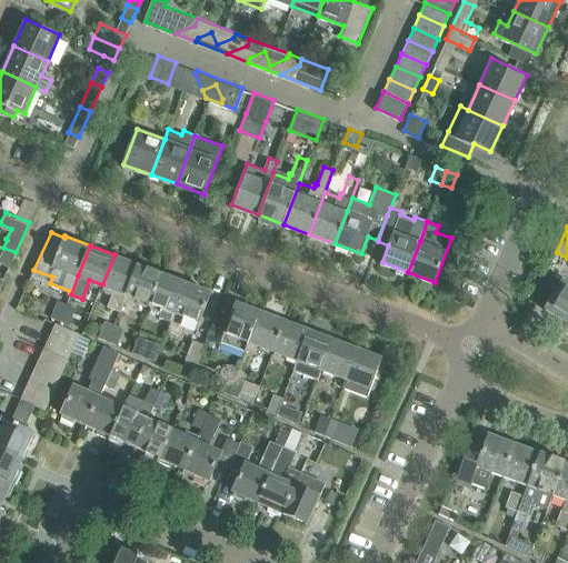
[(0,260),(10,265),(16,252),(3,248),(0,253),(0,260)]
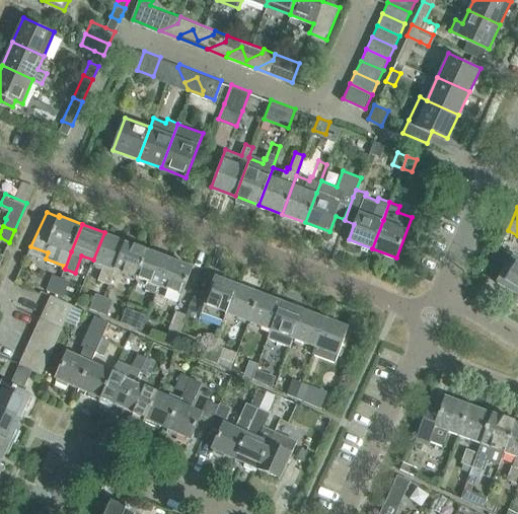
[(126,240),(104,232),(93,260),(104,264),(99,277),(111,282),(116,269),(126,240)]
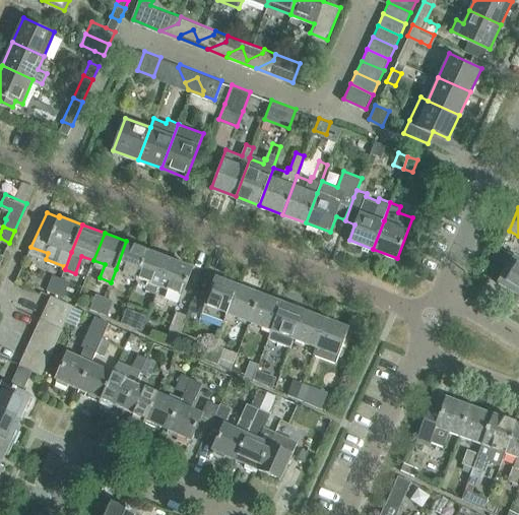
[(116,269),(138,277),(148,249),(126,241),(116,269)]
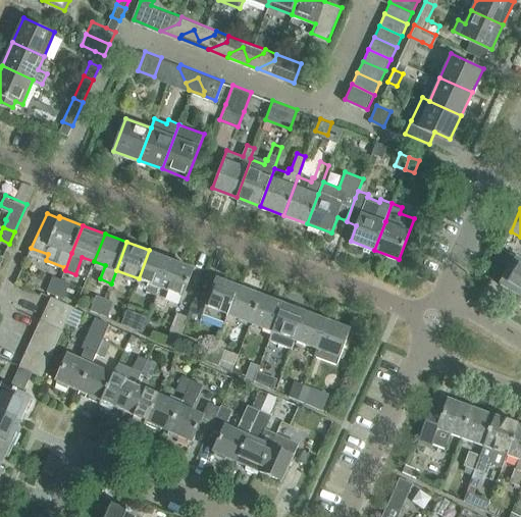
[(158,294),(161,287),(171,259),(149,250),(139,278),(148,282),(146,290),(158,294)]
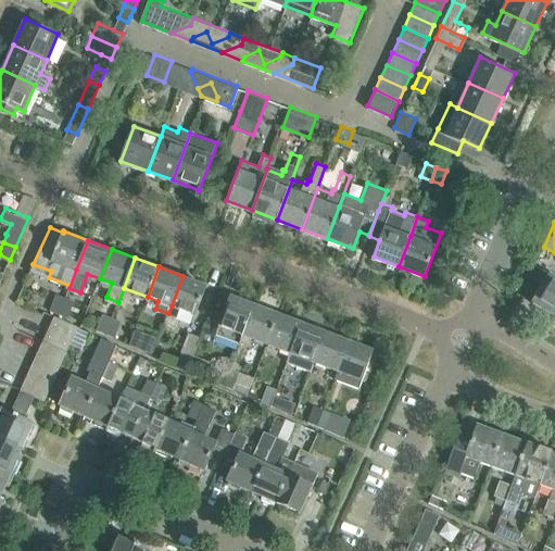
[(554,274),(552,273),(534,302),(554,314),(554,274)]
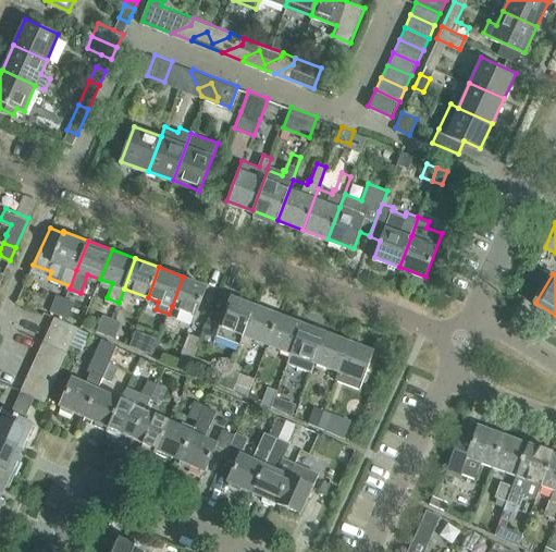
[(183,277),(172,306),(165,322),(176,327),(183,310),(196,316),(208,285),(183,277)]
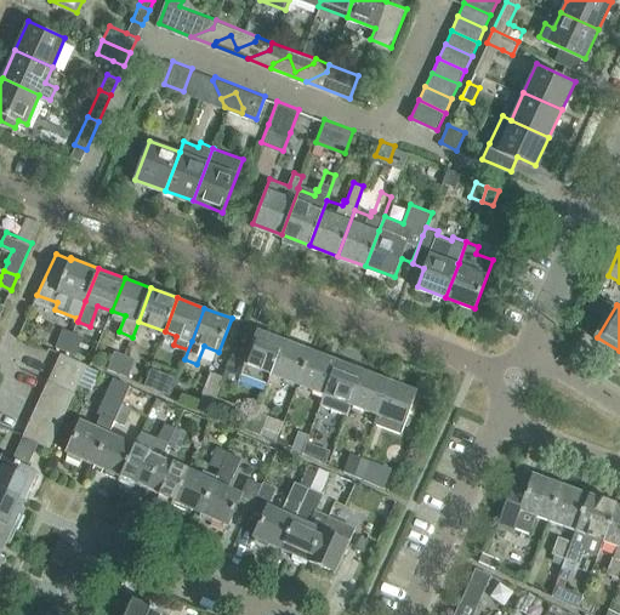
[(66,351),(74,331),(60,325),(52,345),(66,351)]
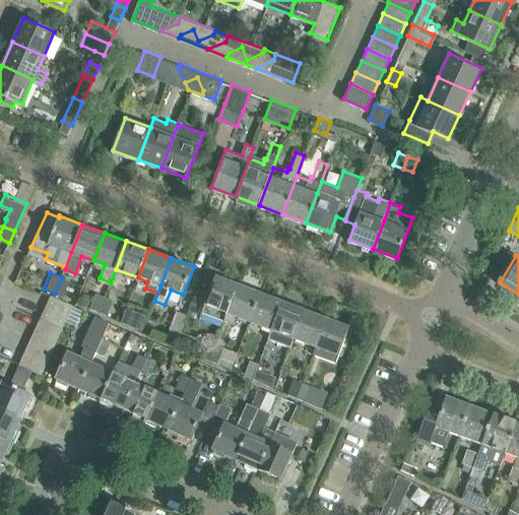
[(203,312),(224,320),(239,283),(216,274),(209,292),(198,287),(186,319),(198,324),(203,312)]
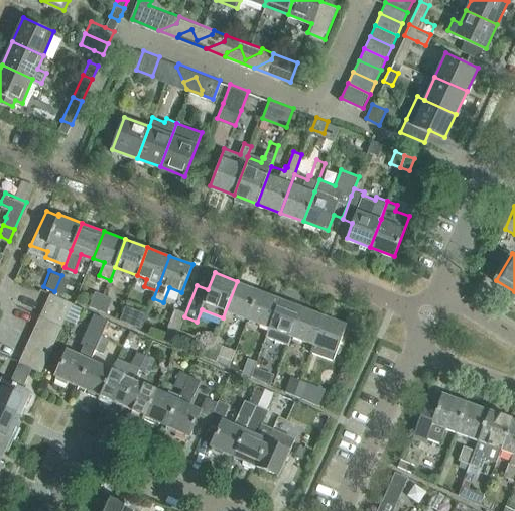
[(61,274),(61,275),(54,291),(63,295),(71,278),(61,274)]
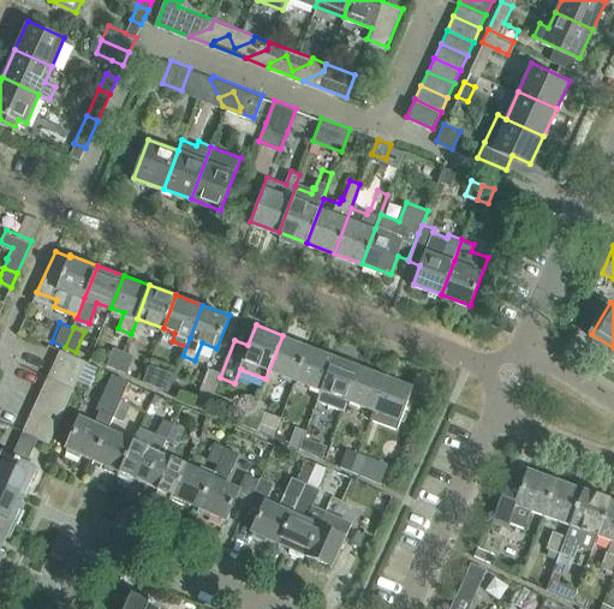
[(270,368),(296,378),(309,345),(282,335),(266,378),(270,368)]
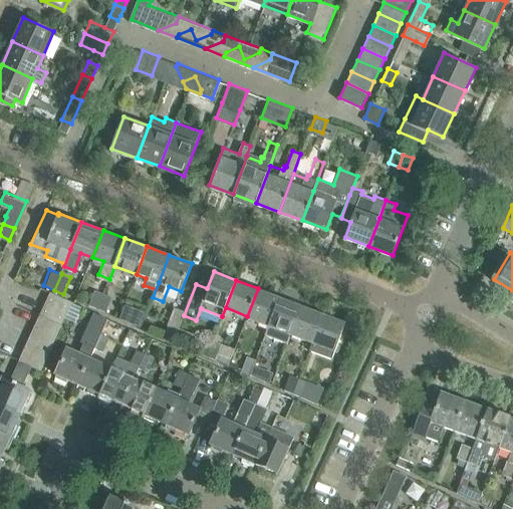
[(247,316),(269,324),(280,297),(258,288),(247,316)]
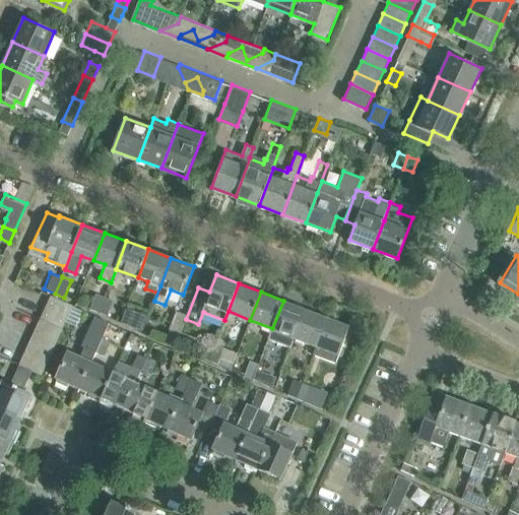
[(90,308),(100,311),(106,296),(96,293),(90,308)]
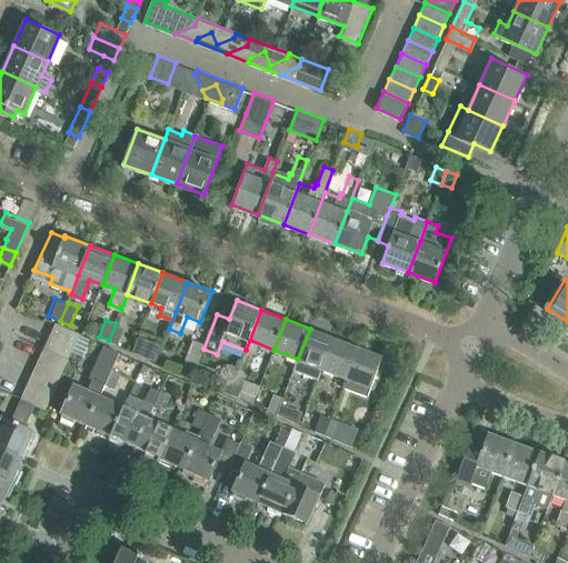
[(75,345),(80,332),(57,322),(51,334),(75,345)]
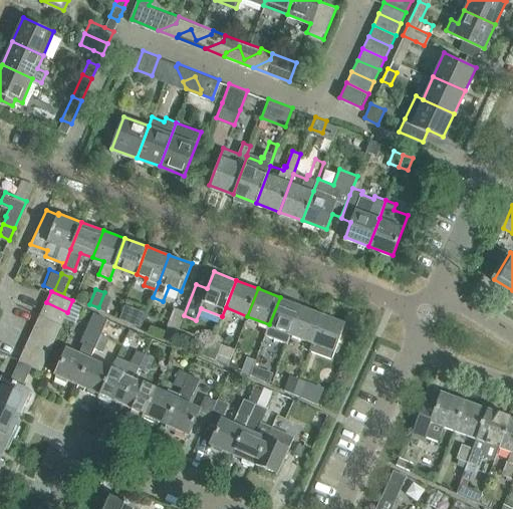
[(104,292),(98,307),(106,311),(112,295),(104,292)]
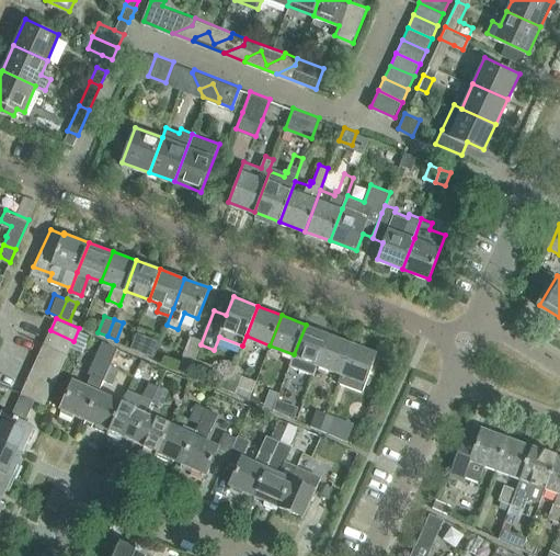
[(306,325),(294,354),(290,364),(313,374),(318,364),(329,333),(328,333),(329,329),(319,325),(317,329),(306,325)]
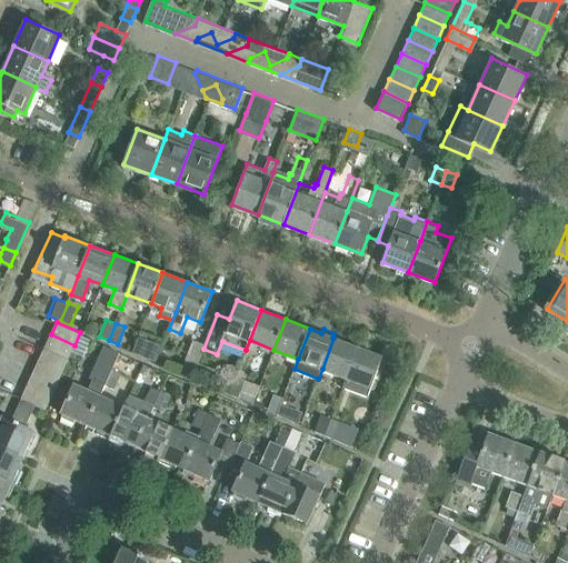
[(51,334),(46,347),(69,358),(75,345),(51,334)]
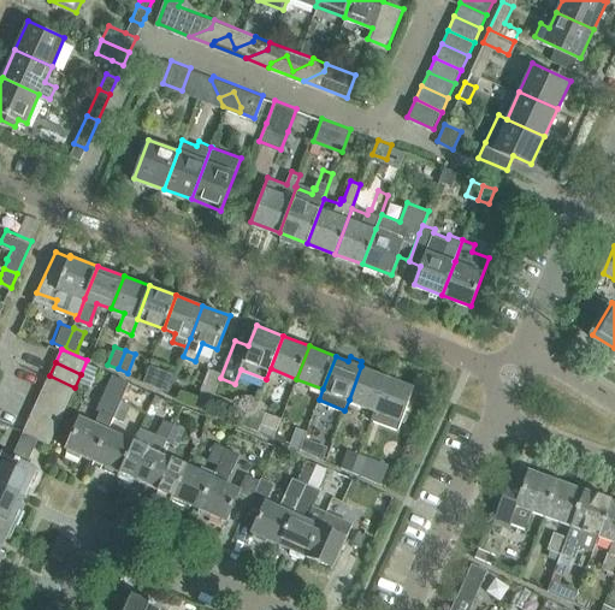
[(176,373),(149,363),(143,380),(170,390),(175,379),(176,373)]
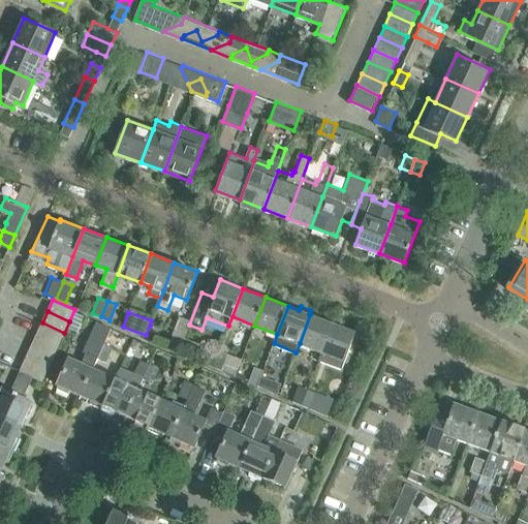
[(180,349),(191,318),(179,314),(167,344),(180,349)]
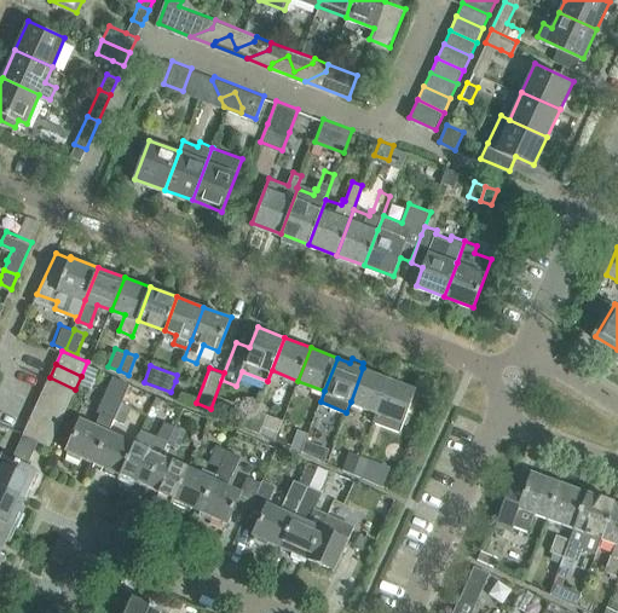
[(351,402),(377,411),(390,379),(363,368),(351,402)]
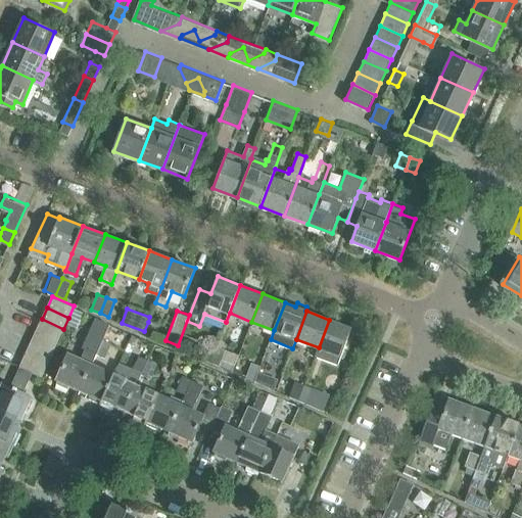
[(95,316),(83,345),(83,346),(84,345),(86,346),(85,346),(87,347),(97,352),(102,339),(109,322),(95,316)]
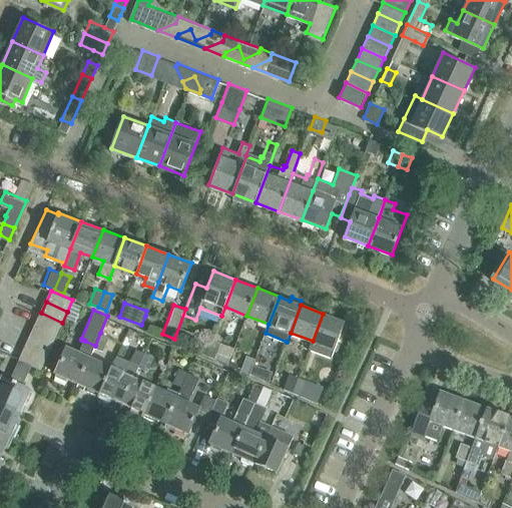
[(41,313),(35,324),(57,334),(62,323),(41,313)]
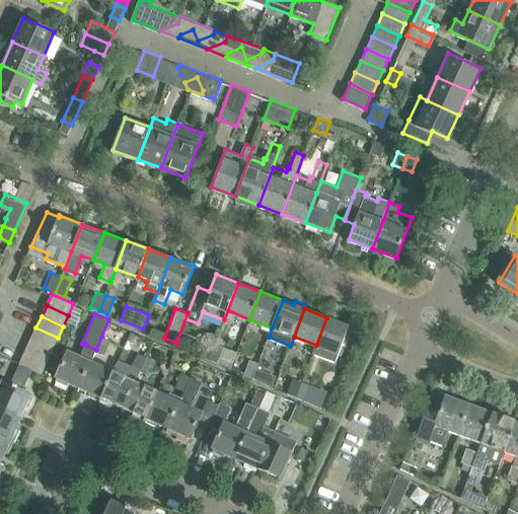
[(326,317),(316,345),(339,354),(350,325),(326,317)]
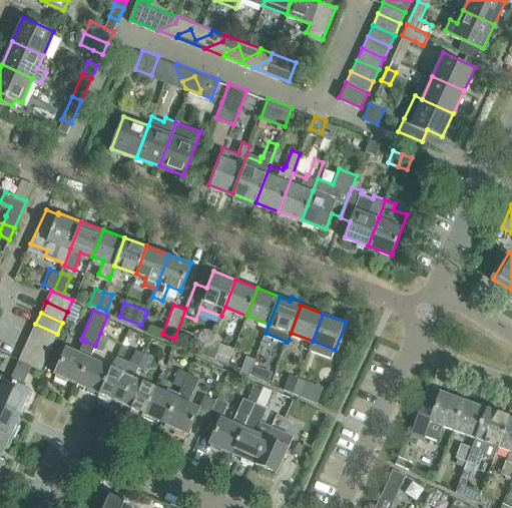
[(150,329),(154,319),(145,316),(141,325),(150,329)]
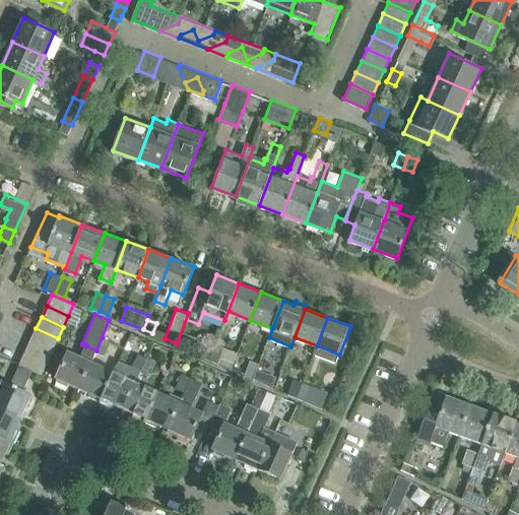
[(36,328),(30,339),(53,349),(58,338),(36,328)]
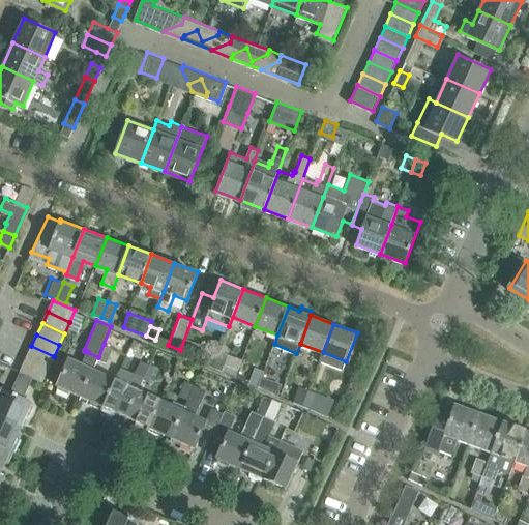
[(104,344),(98,357),(106,360),(112,347),(105,344),(104,344)]
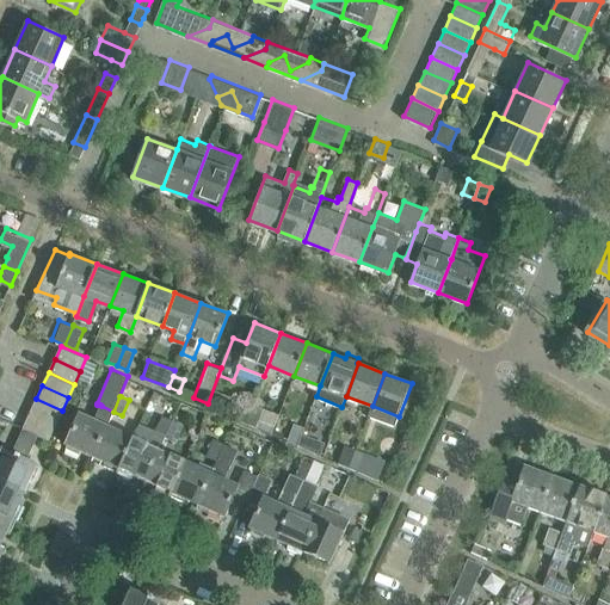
[(36,399),(30,413),(56,425),(62,411),(36,399)]
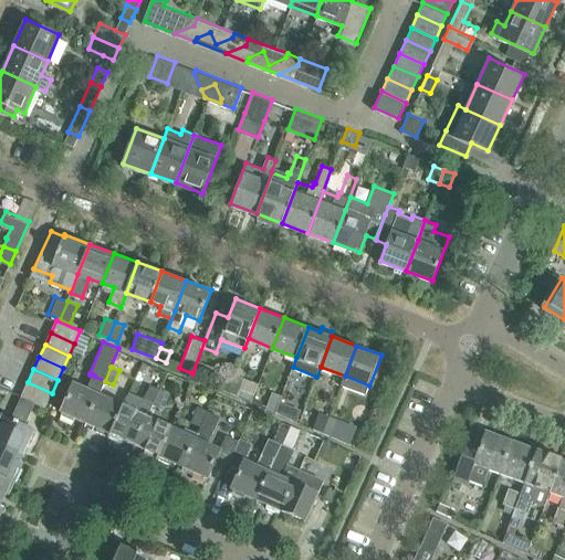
[(218,387),(228,391),(234,373),(225,370),(218,387)]
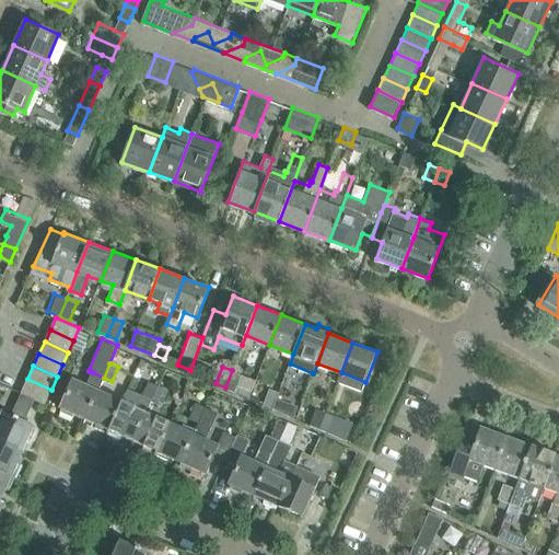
[(62,406),(60,409),(72,415),(74,412),(86,417),(100,390),(99,390),(103,379),(104,378),(93,372),(91,371),(92,371),(90,370),(89,371),(83,383),(74,379),(62,406)]
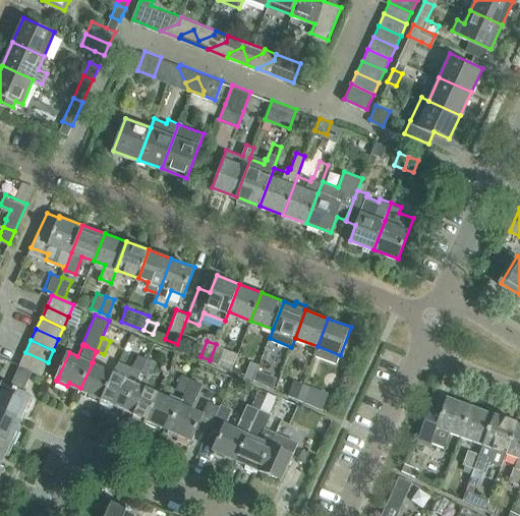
[(216,344),(210,360),(218,363),(224,347),(216,344)]
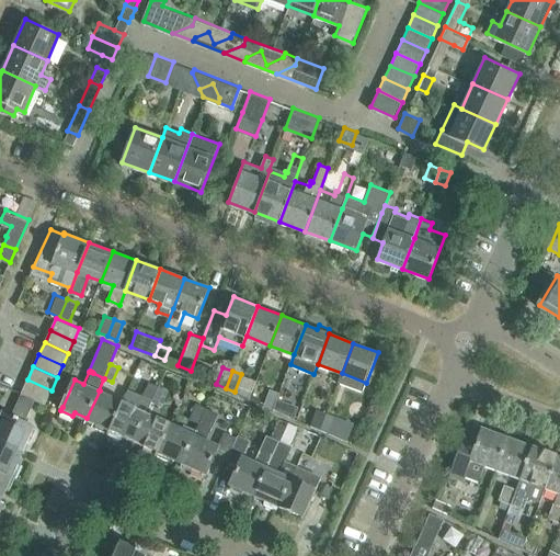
[(27,379),(22,392),(46,403),(52,390),(27,379)]
